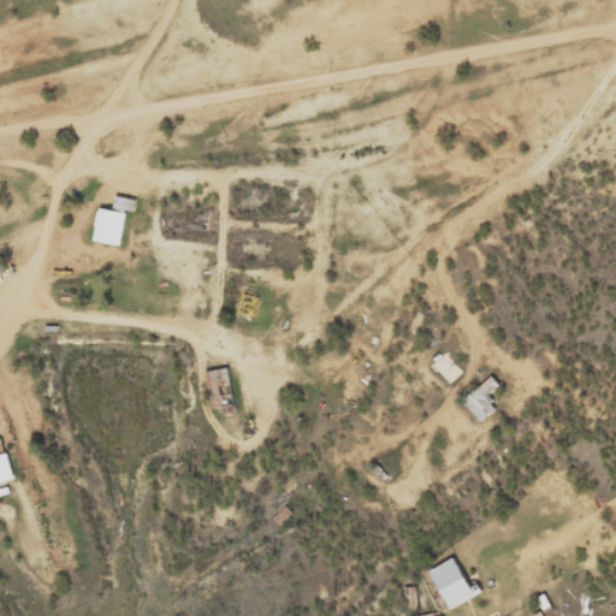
[(123,246),(128,211),(135,211),(136,200),(117,196),(114,209),(99,207),(94,241),(123,246)]
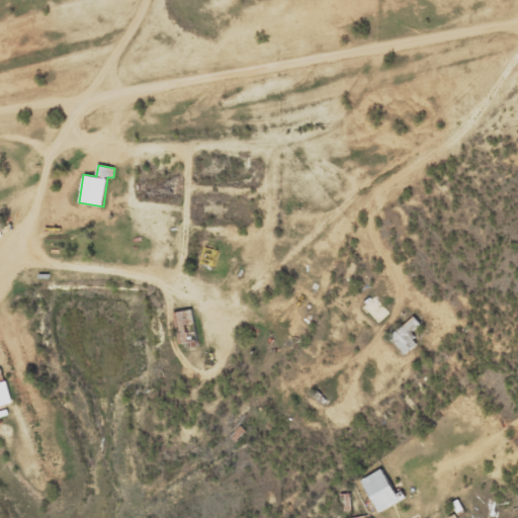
[(362,307),(377,323),(389,313),(373,296),(362,307)]
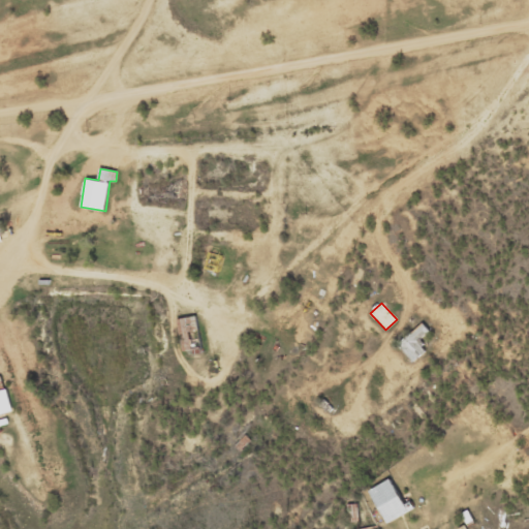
[(179,317),(183,353),(201,351),(197,316),(179,317)]
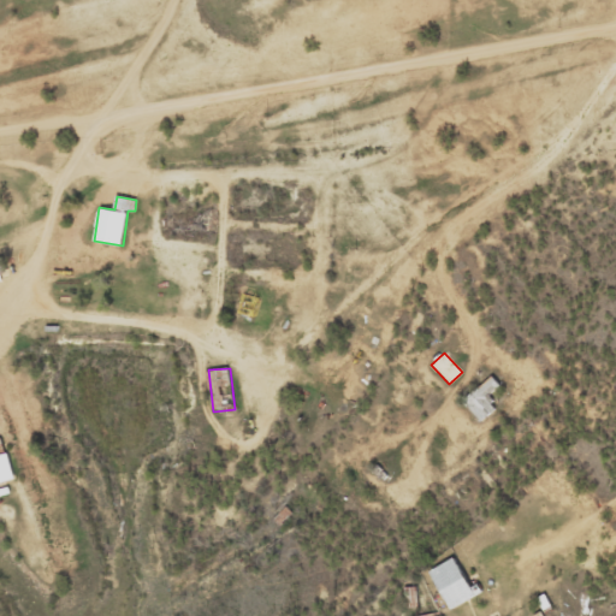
[(497,407),(487,397),(501,385),(491,377),(463,404),(481,422),(497,407)]
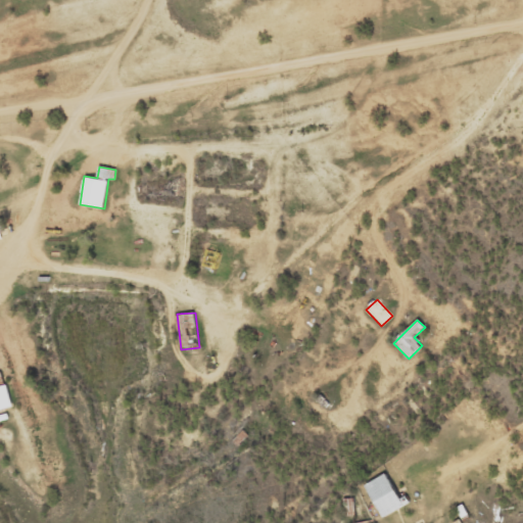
[(382,516),(403,507),(388,473),(367,483),(382,516)]
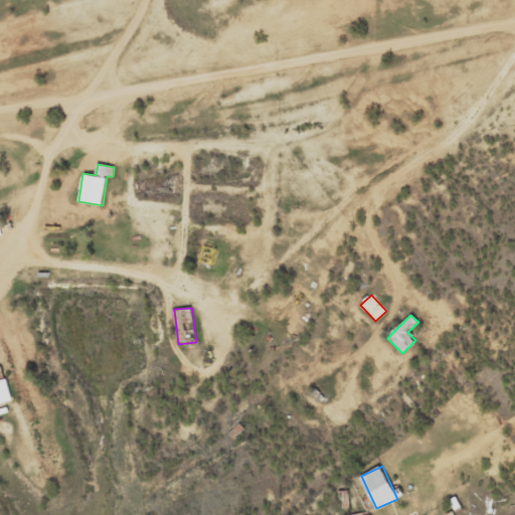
All buildings are outlined.
